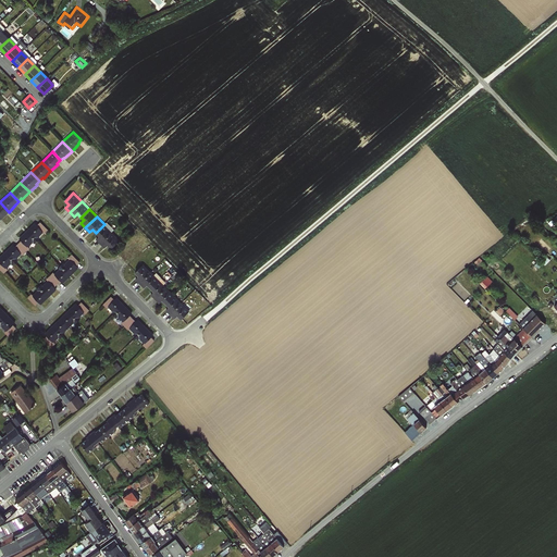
[(26,231),(37,240),(39,237),(38,236),(42,232),(45,233),(48,230),(40,221),(37,224),(35,222),(26,231)]
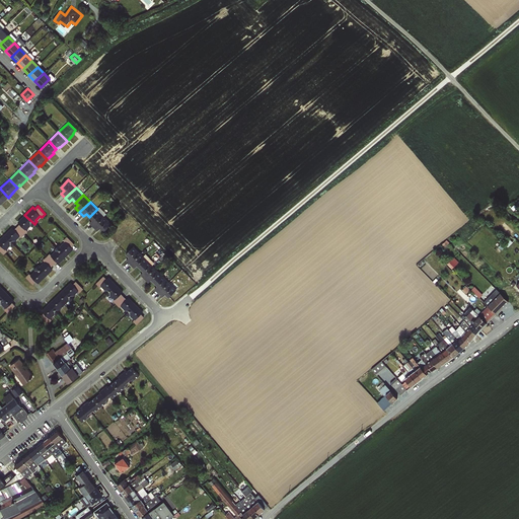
[(97,209),(89,217),(92,219),(89,222),(93,227),(104,216),(97,209)]
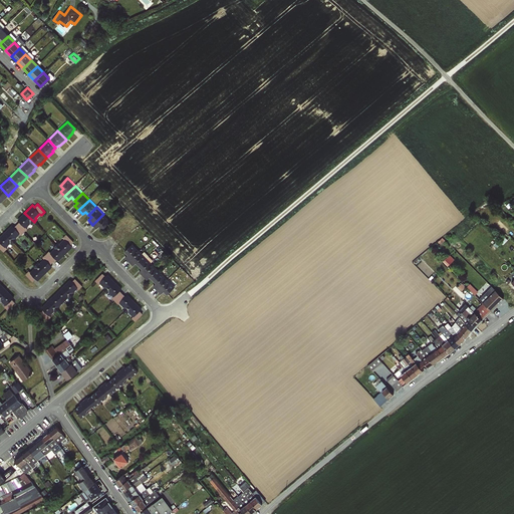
[(17,224),(24,232),(28,229),(26,227),(30,223),(31,224),(34,222),(24,213),(17,220),(19,222),(17,224)]
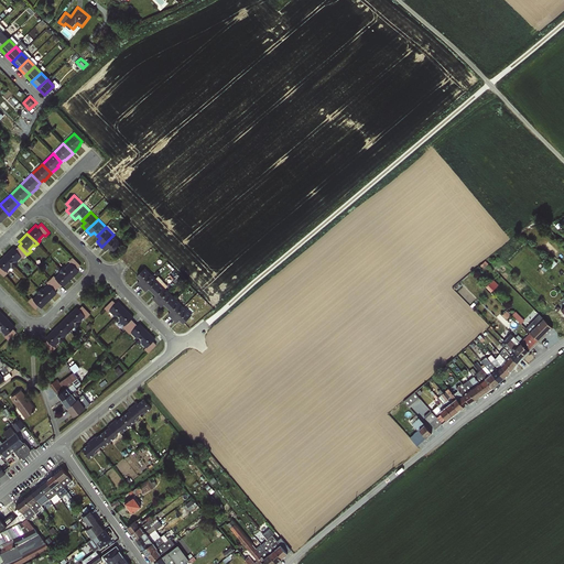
[(114,235),(101,247),(106,251),(109,248),(112,251),(121,242),(114,235)]
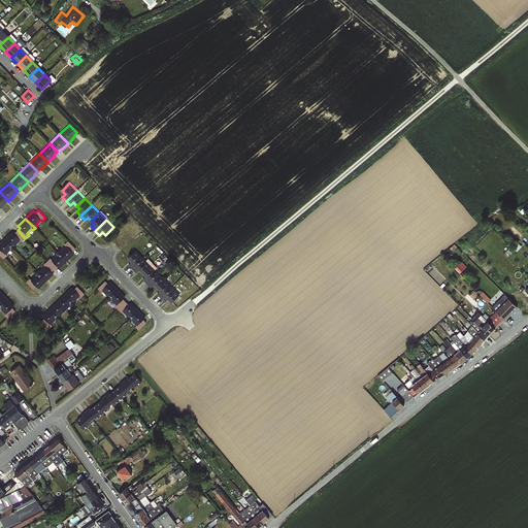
[(5,239),(14,249),(18,245),(17,244),(21,240),(22,241),(25,238),(18,230),(14,233),(12,231),(5,239)]
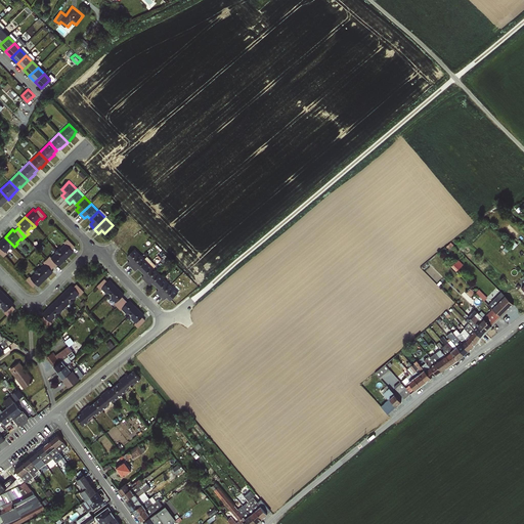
[(14,247),(5,237),(0,242),(0,253),(4,257),(8,254),(7,253),(11,248),(12,249),(14,247)]
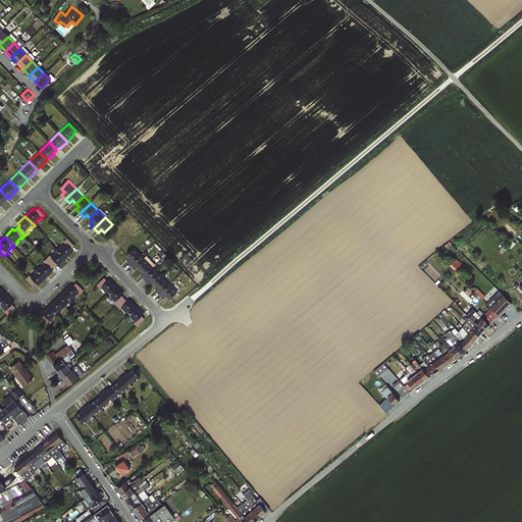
[(57,248),(66,258),(73,251),(71,249),(74,246),(67,238),(63,242),(64,243),(60,247),(59,246),(57,248)]
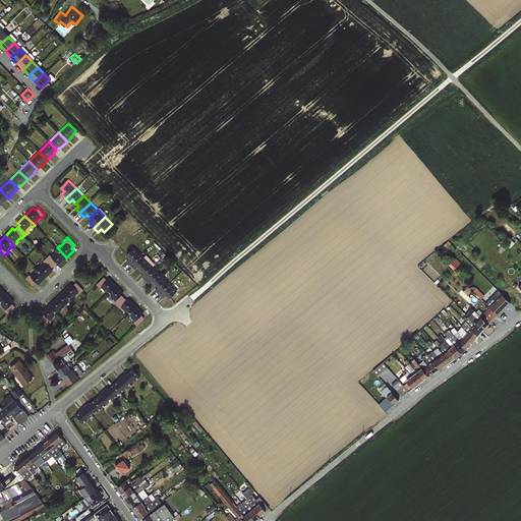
[(66,257),(57,247),(54,250),(55,251),(51,255),(50,254),(47,257),(54,266),(57,263),(59,265),(66,257)]
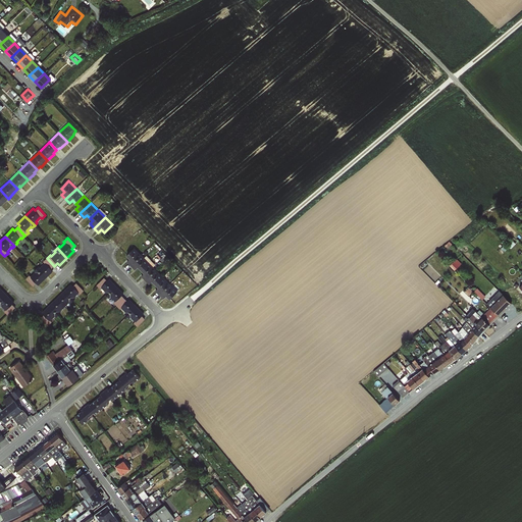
[(131,266),(142,255),(134,248),(126,255),(129,258),(126,261),(131,266)]
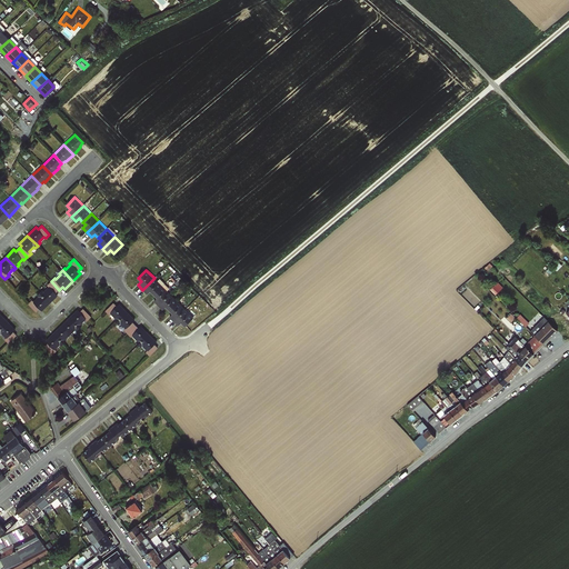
[(155,278),(142,290),(147,295),(150,291),(153,295),(162,286),(155,278)]
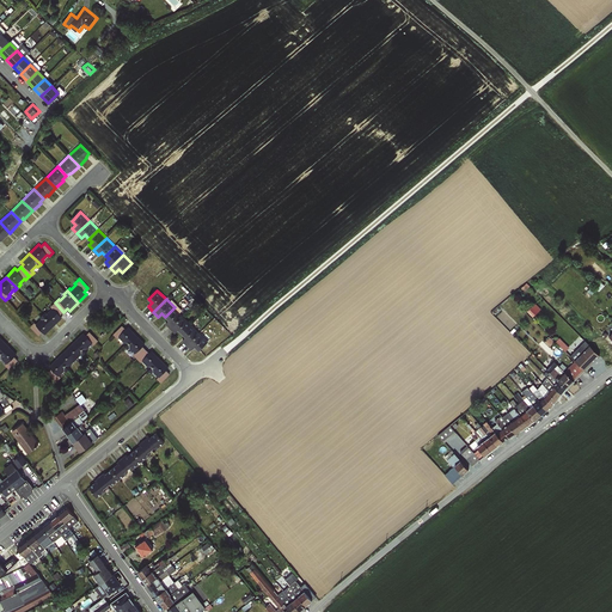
[(63,312),(55,303),(50,306),(51,308),(47,312),(46,311),(42,314),(54,325),(62,318),(60,314),(63,312)]
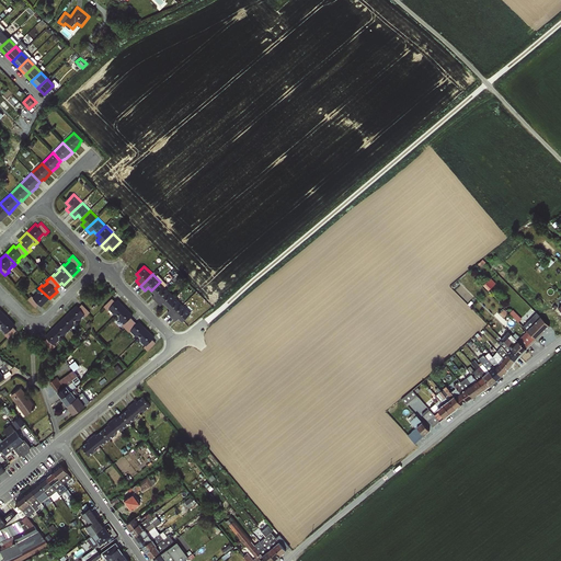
[(160,282),(151,290),(155,294),(151,297),(156,301),(168,289),(160,282)]
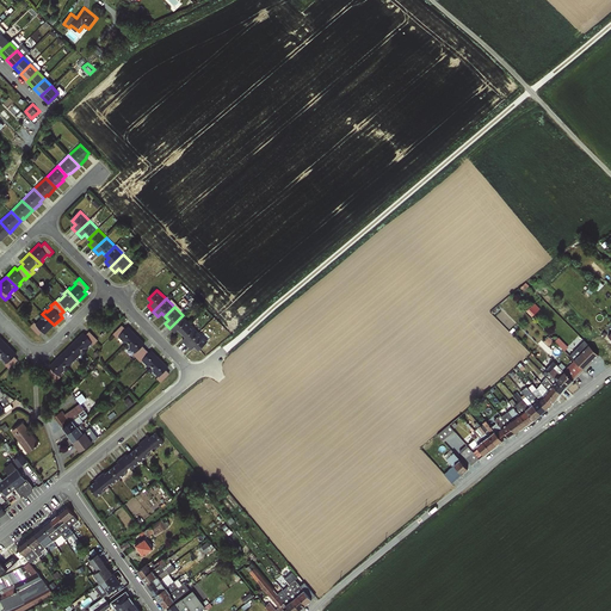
[(54,325),(42,314),(39,316),(41,318),(36,322),(35,321),(30,326),(38,335),(43,332),(44,334),(54,325)]
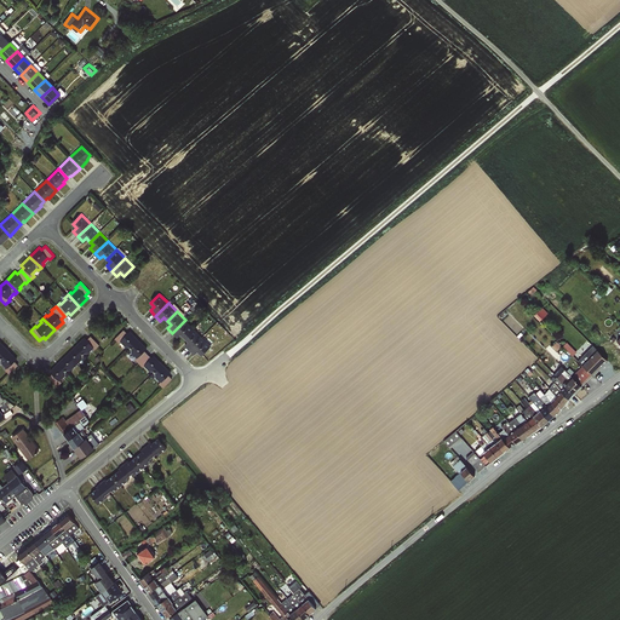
[(185,320),(172,333),(177,338),(181,334),(184,338),(194,328),(185,320)]
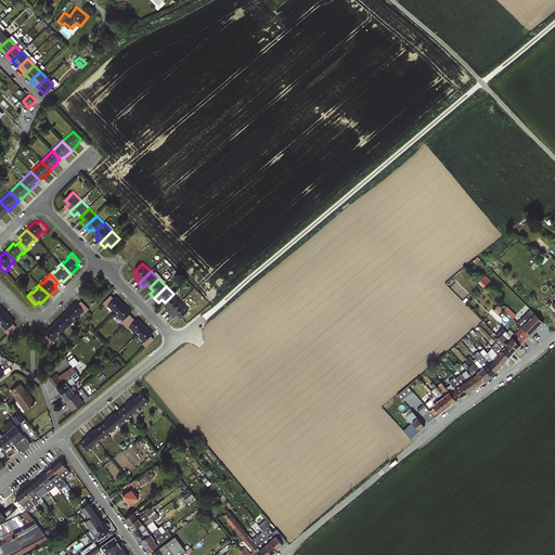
[(173,294),(165,302),(168,306),(165,309),(169,313),(181,301),(173,294)]
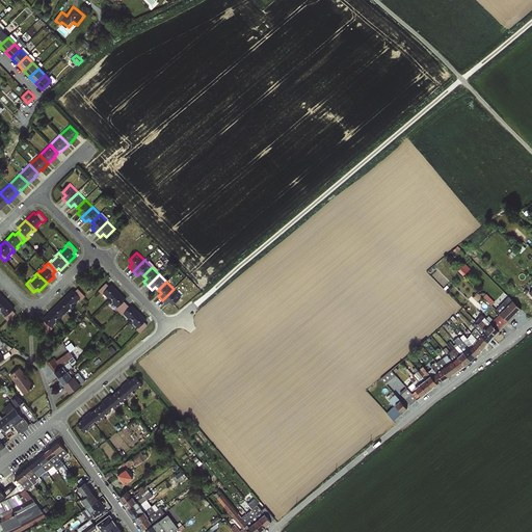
[(108,301),(118,291),(111,284),(109,286),(106,283),(98,291),(102,294),(103,293),(107,297),(106,298),(108,301)]
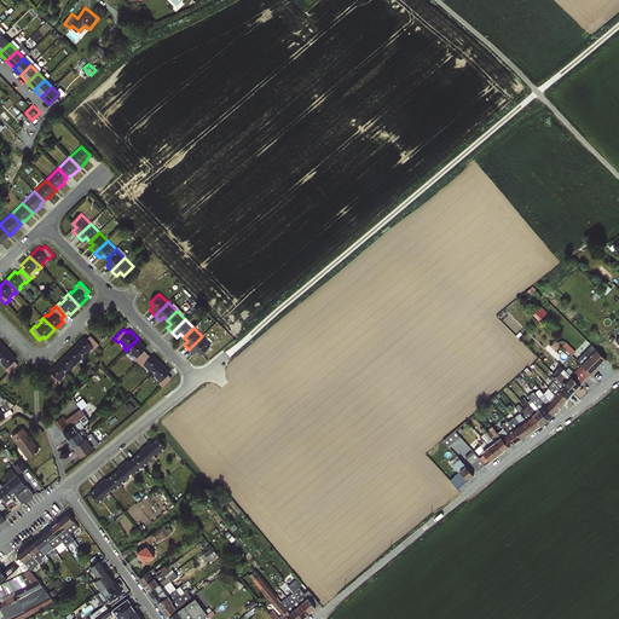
[(75,345),(87,357),(90,354),(88,352),(93,347),(94,348),(99,345),(91,335),(86,339),(84,336),(75,345)]
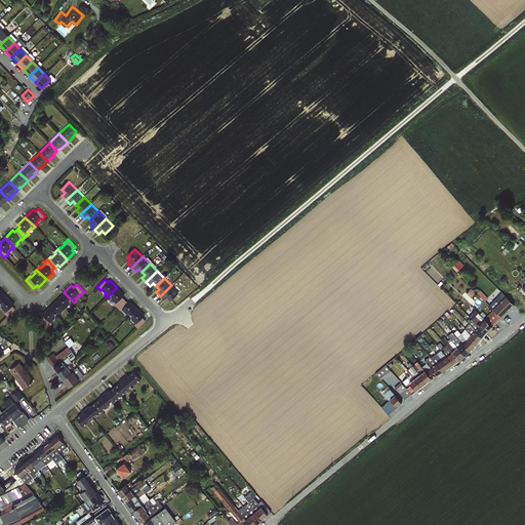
[(171,285),(160,296),(164,300),(167,297),(170,300),(178,292),(171,285)]
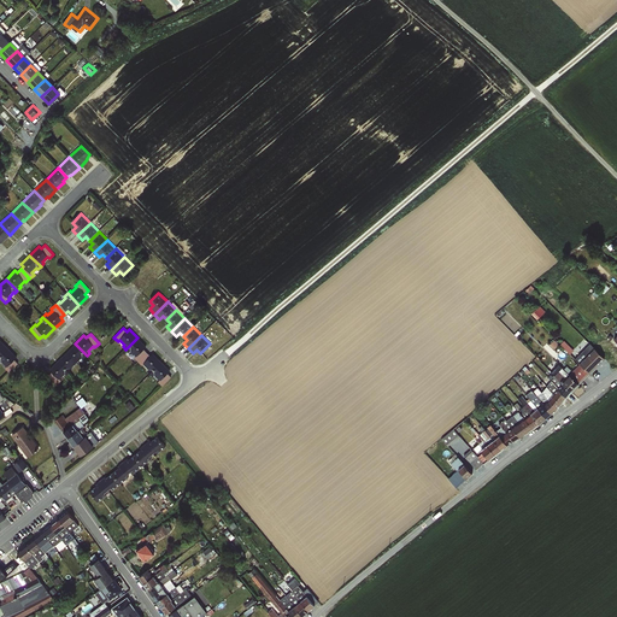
[(137,338),(125,350),(129,352),(130,351),(135,356),(134,357),(137,362),(147,352),(144,348),(146,347),(137,338)]
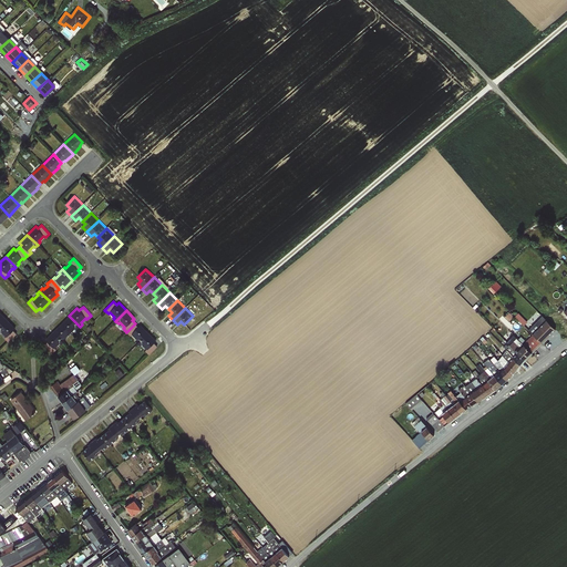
[(531,332),(547,341),(557,325),(540,315),(531,332)]
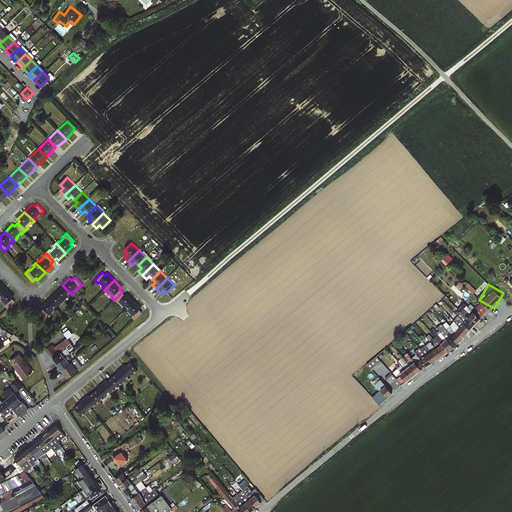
[(72,295),(62,285),(55,292),(63,301),(68,296),(69,297),(72,295)]
